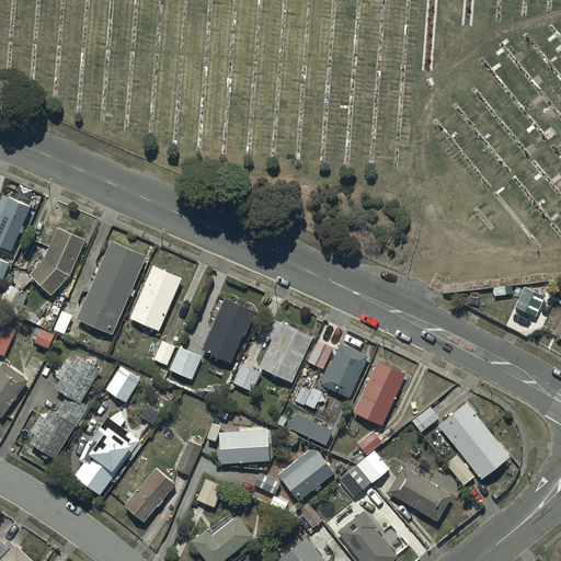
[(30,209),(2,197),(0,203),(0,249),(10,254),(19,236),(21,237),(23,230),(21,229),(30,209)]
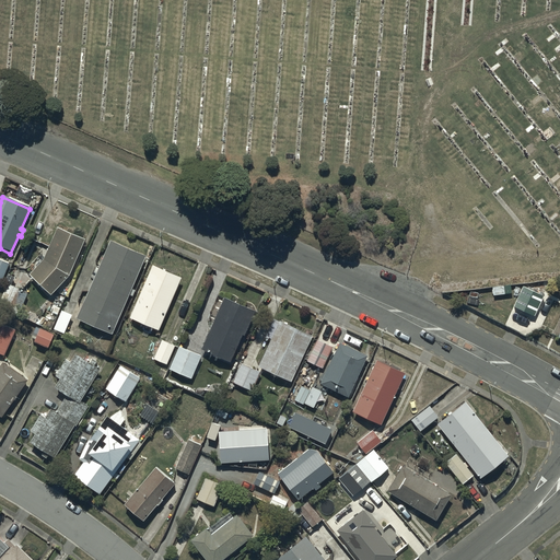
[(83,243),(56,230),(43,261),(28,278),(50,298),(67,279),(83,243)]
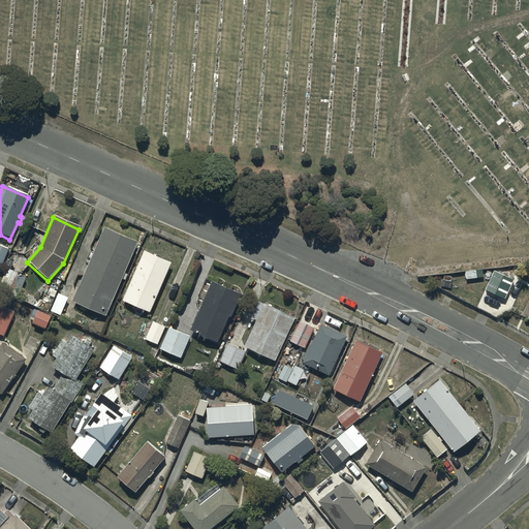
[(136,245),(103,230),(71,303),(104,318),(136,245)]
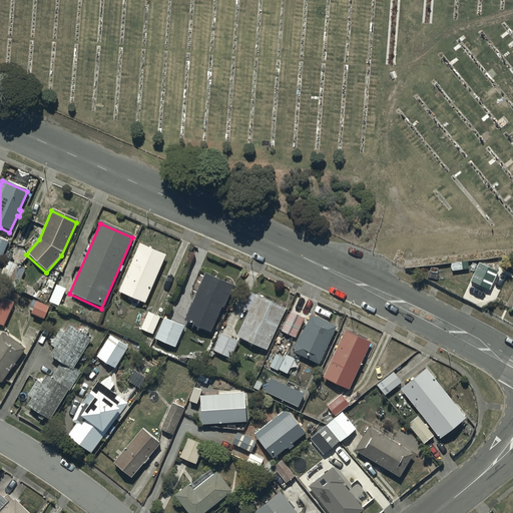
[(145,305),(164,258),(138,246),(118,294),(145,305)]
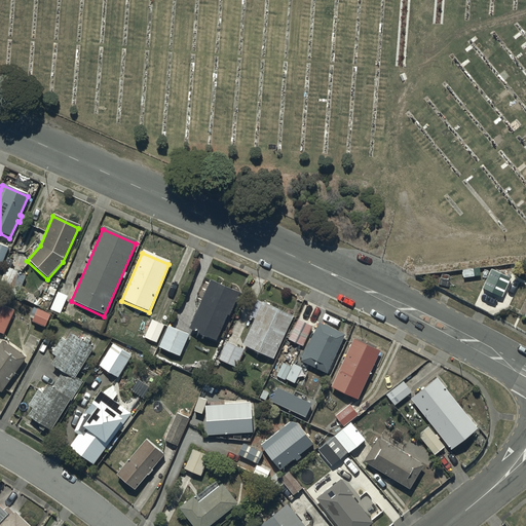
[(17,273),(6,268),(0,282),(0,287),(8,291),(7,294),(15,297),(17,291),(20,292),(26,278),(16,274),(17,273)]
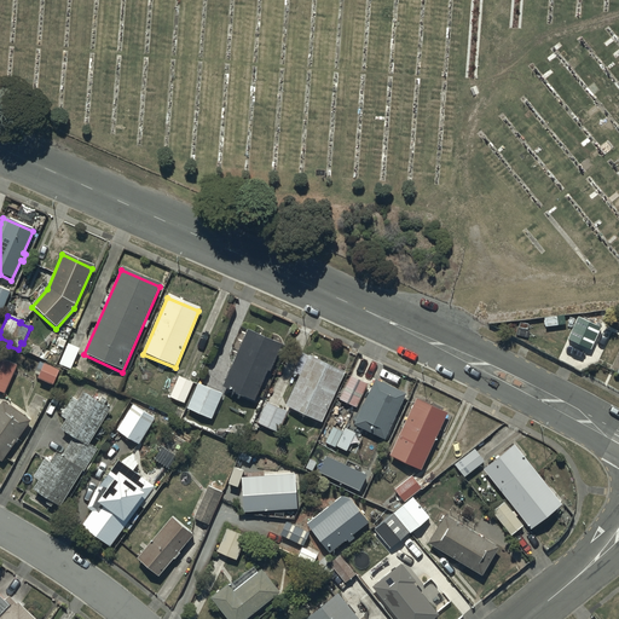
[(601,325),(579,316),(567,340),(589,351),(601,325)]
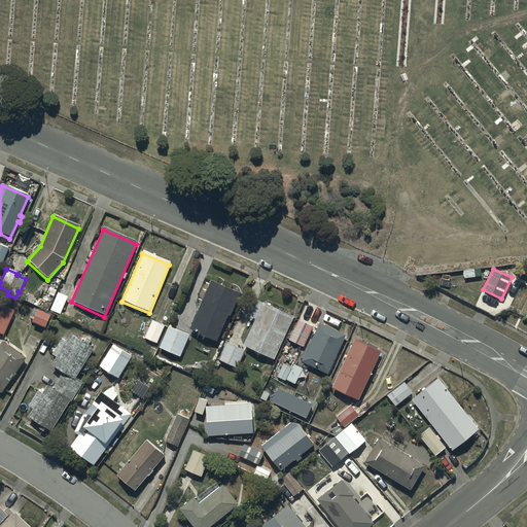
[(240,295),(210,282),(188,330),(216,343),(227,317),(229,318),(240,295)]
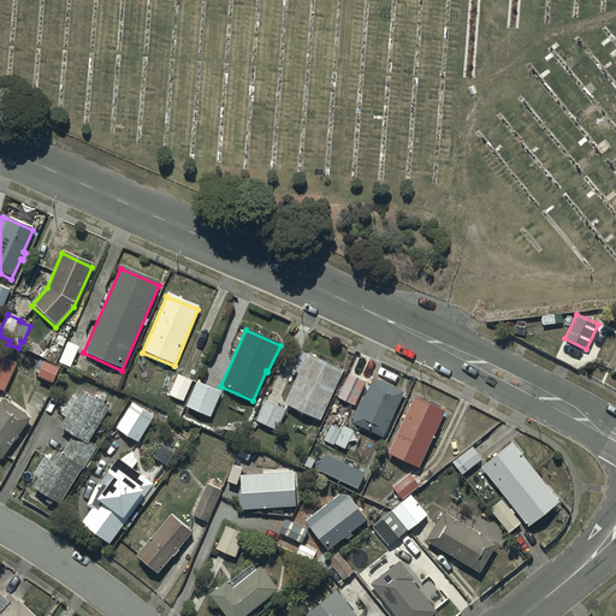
[(307,355),(283,406),(319,422),(343,372),(307,355)]
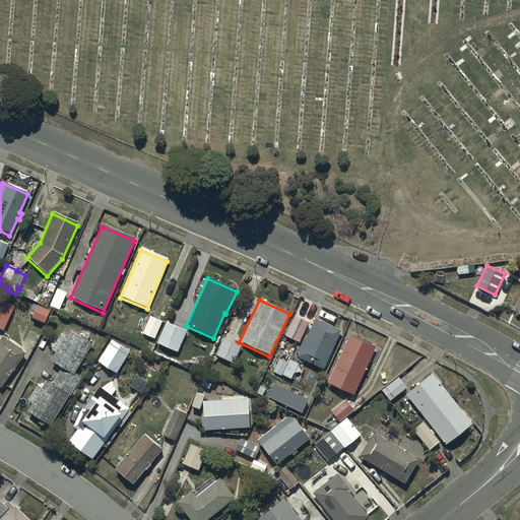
[(0,330),(3,331),(13,309),(0,302),(0,330)]
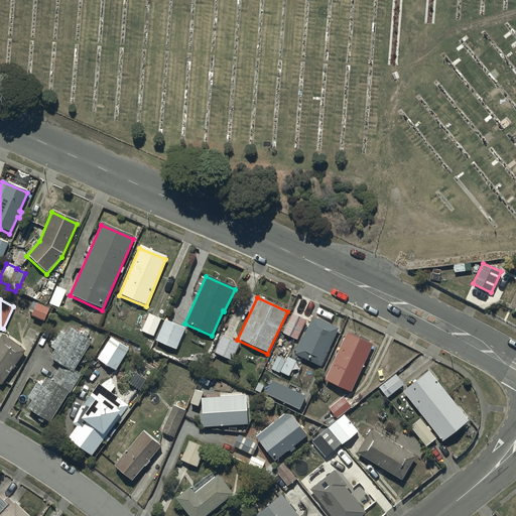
[(49,310),(32,303),(28,313),(32,315),(30,318),(43,324),(49,310)]
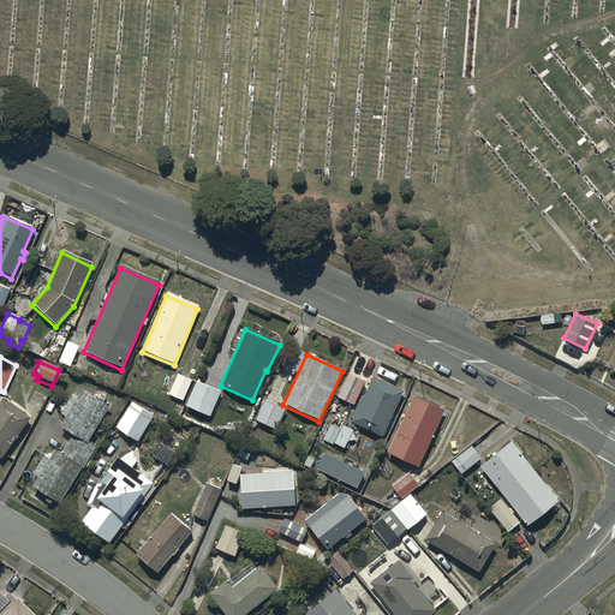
[(183,401),(191,382),(178,376),(169,396),(183,401)]
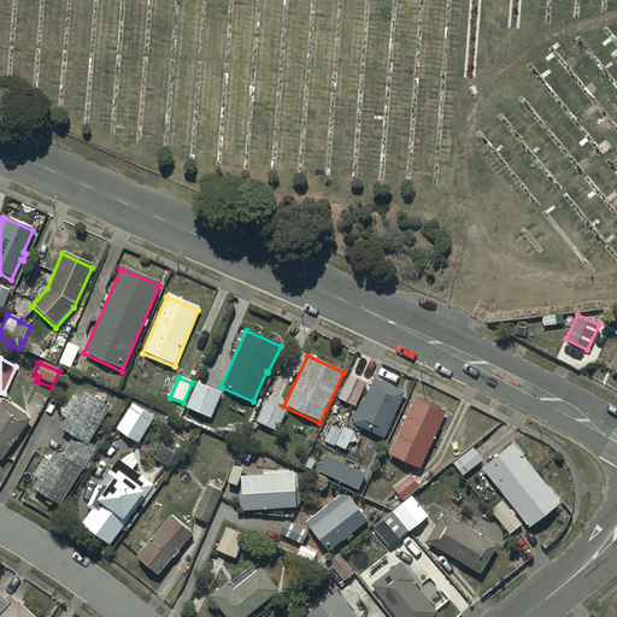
[(354,407),(365,385),(348,377),(339,400),(354,407)]
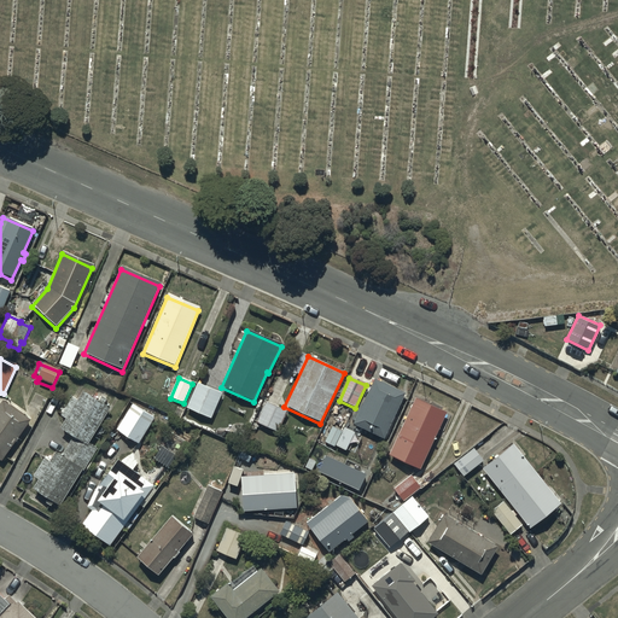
[(374,383),(353,426),(384,441),(404,396),(374,383)]
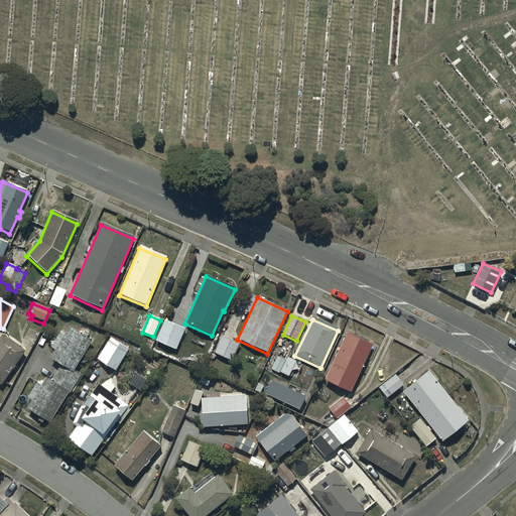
[(165,320),(155,342),(175,351),(184,330),(165,320)]
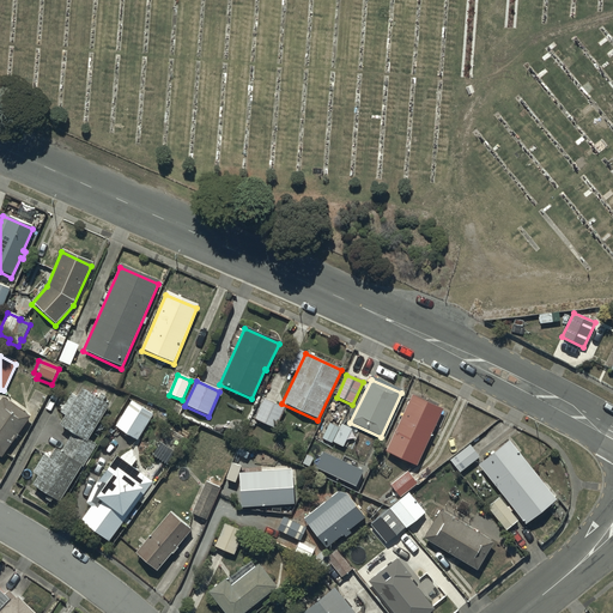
[(87,439),(108,404),(83,388),(77,398),(71,394),(61,411),(67,414),(61,425),(73,432),(60,451),(56,449),(52,456),(46,453),(35,471),(40,474),(32,484),(60,501),(96,444),(87,439)]
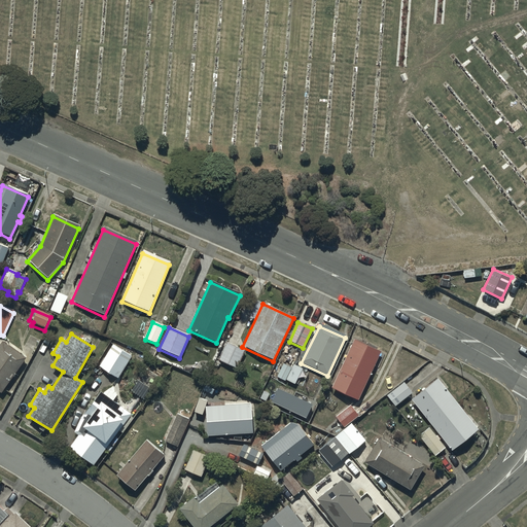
[(380,354),(353,342),(331,390),(357,402),(380,354)]
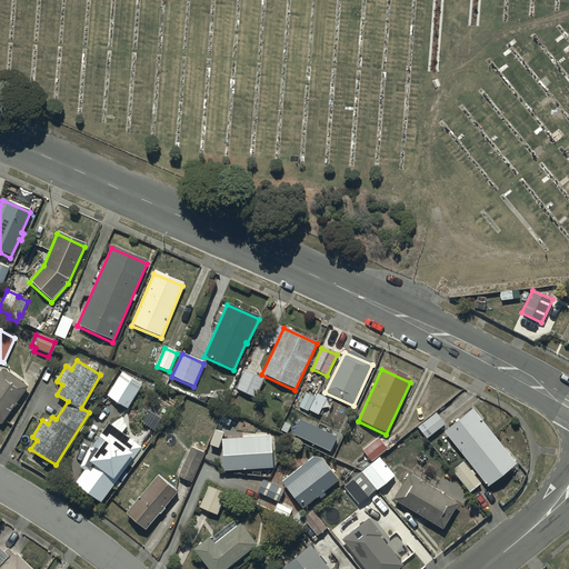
[(263,380),(245,371),(236,390),(255,399),(263,380)]
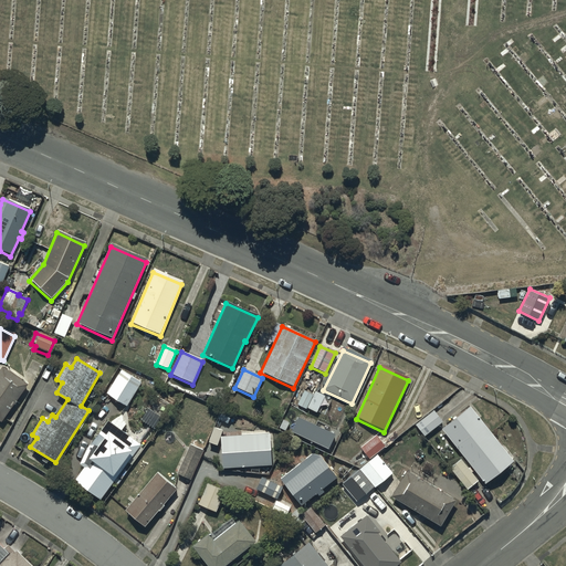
[(0,422),(1,423),(27,388),(2,370),(0,373),(0,422)]
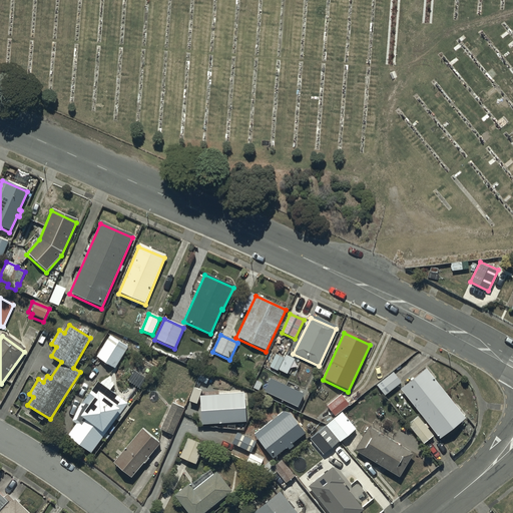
[(109,341),(97,358),(115,371),(127,353),(109,341)]
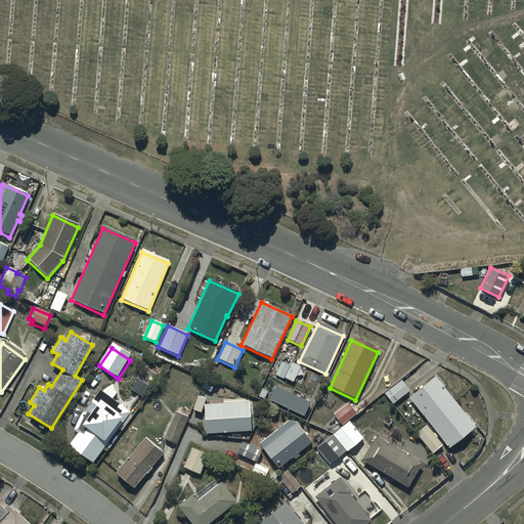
[(290,378),(297,362),(288,358),(280,374),(290,378)]
